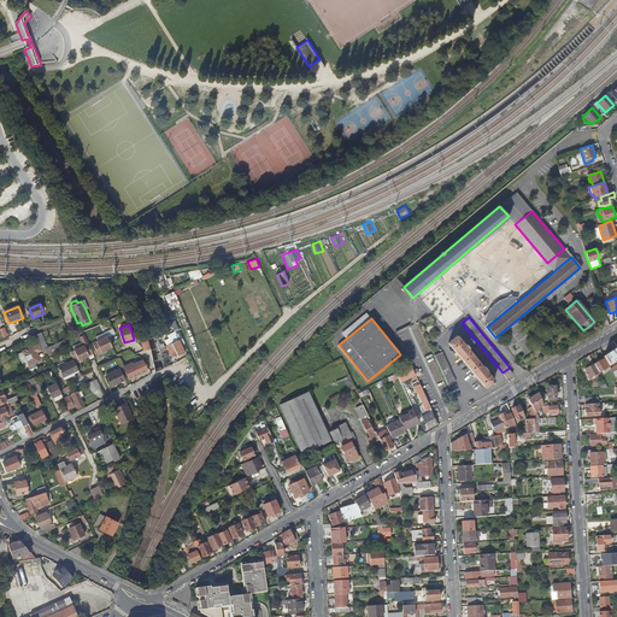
[(110,330),(107,333),(109,335),(92,341),(98,353),(103,352),(101,351),(113,346),(110,336),(116,334),(113,328),(110,329),(110,330)]
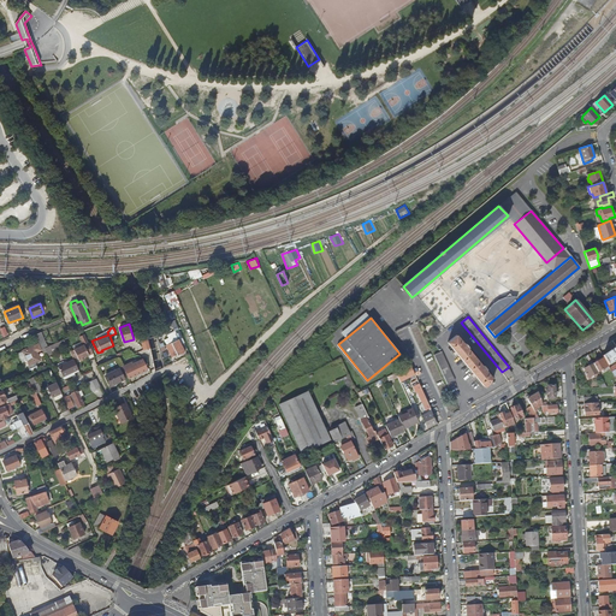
[(37,333),(41,348),(47,345),(43,331),(37,333)]
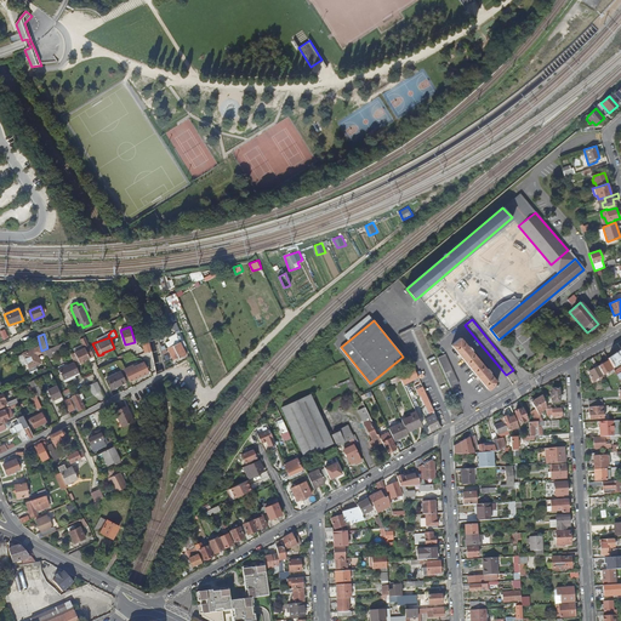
[(81,363),(86,360),(95,357),(90,346),(86,337),(81,340),(85,348),(75,353),(79,363),(80,364),(81,363)]
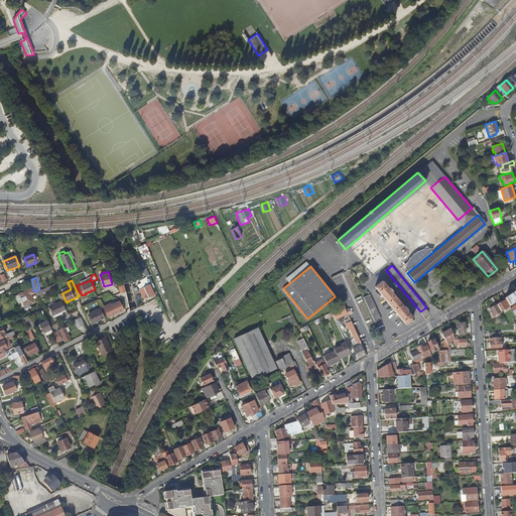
[(383,280),(375,286),(405,324),(413,317),(407,309),(408,308),(405,305),(404,305),(391,291),(393,290),(390,287),(389,287),(383,280)]
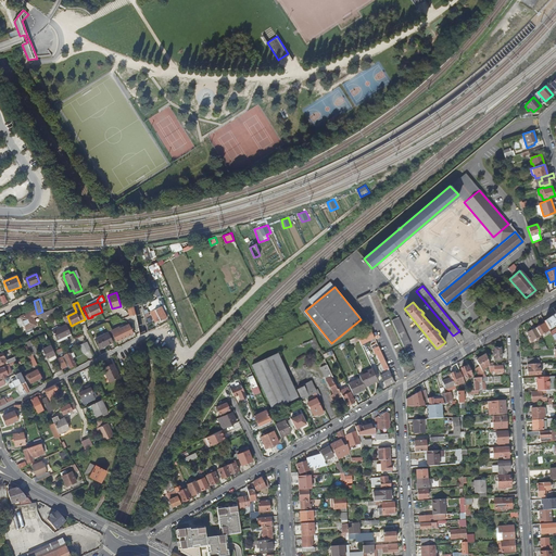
[(134,305),(127,307),(130,315),(136,314),(134,305)]
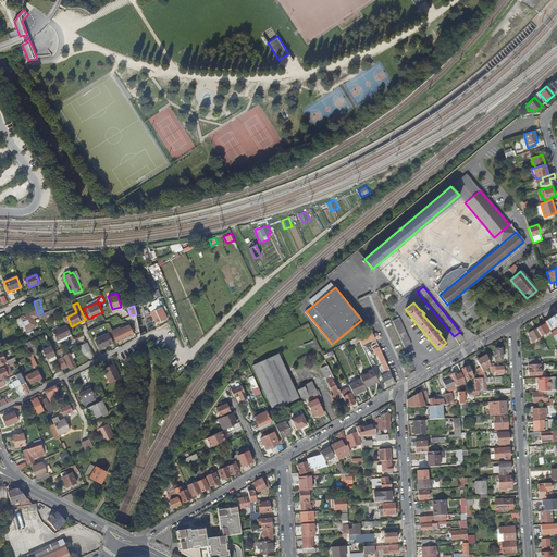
[(40,316),(41,320),(47,318),(46,317),(60,310),(59,307),(40,316)]
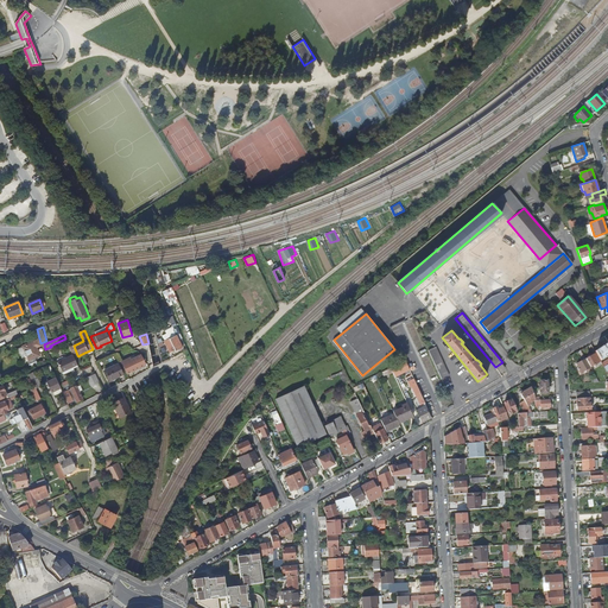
[(176,335),(164,341),(169,353),(182,347),(176,335)]
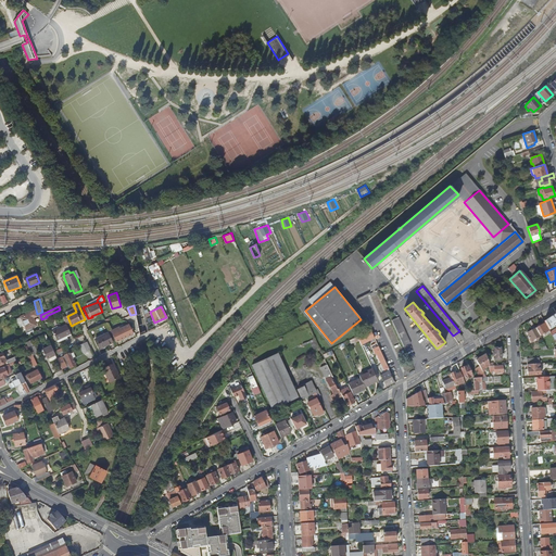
[(30,313),(22,317),(16,319),(21,327),(25,325),(27,329),(36,326),(33,318),(36,316),(34,313),(32,314),(30,313)]
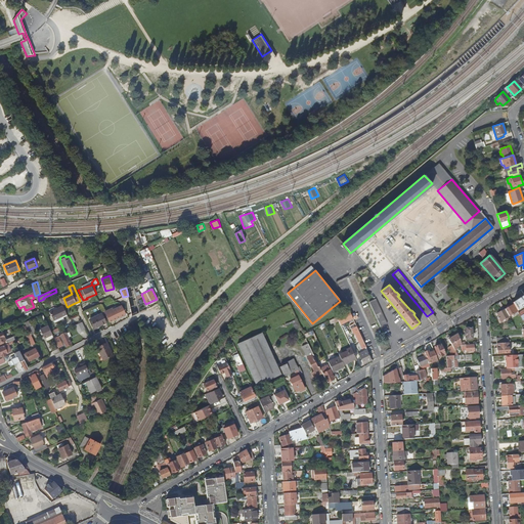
[(512,303),(513,304),(517,312),(523,307),(523,295),(523,296),(512,303)]
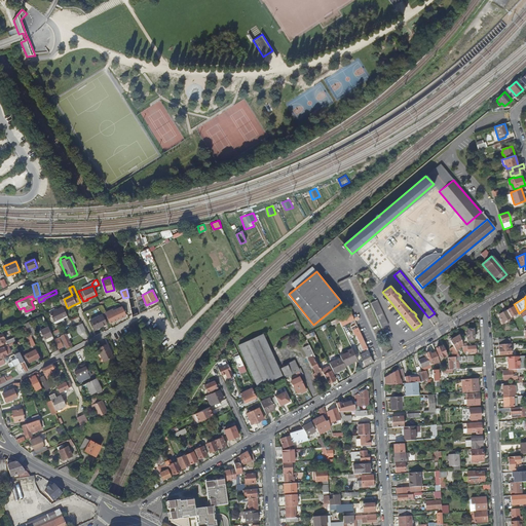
[(371,303),(382,328),(388,325),(377,300),(371,303)]
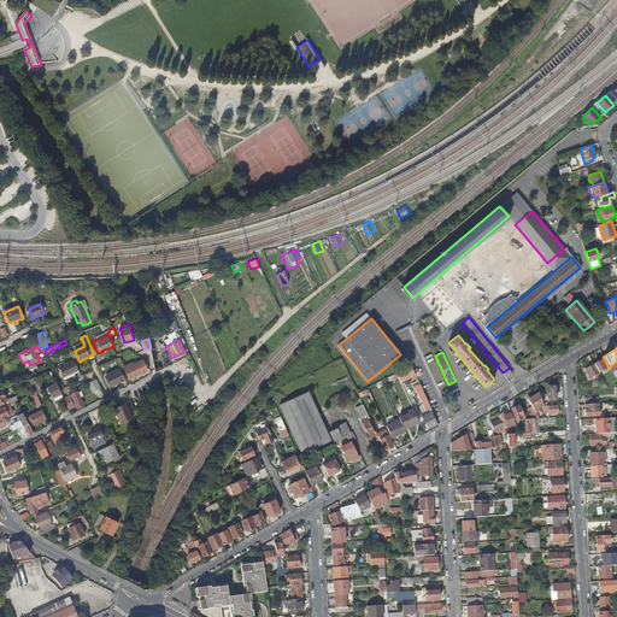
[(609,369),(609,368),(604,358),(593,364),(599,374),(603,372),(604,372),(605,372),(605,371),(609,369)]
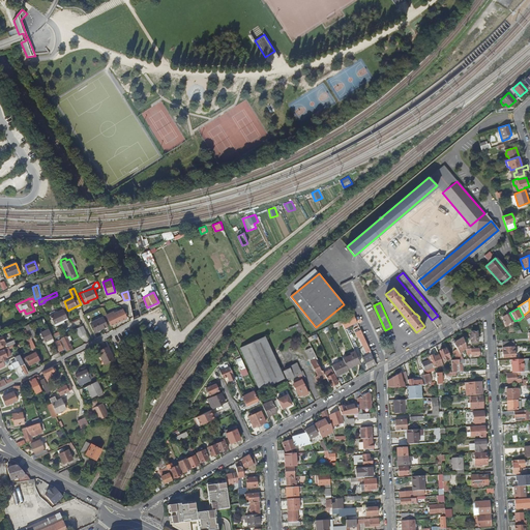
[(50,315),(54,324),(67,318),(64,308),(50,315)]
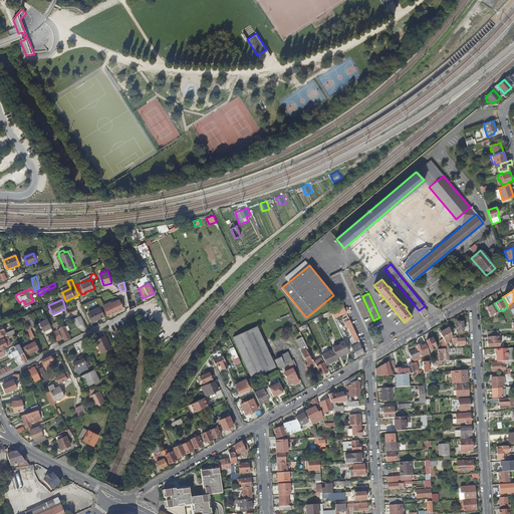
[(109,304),(110,306),(112,311),(121,306),(118,300),(112,303),(109,304)]
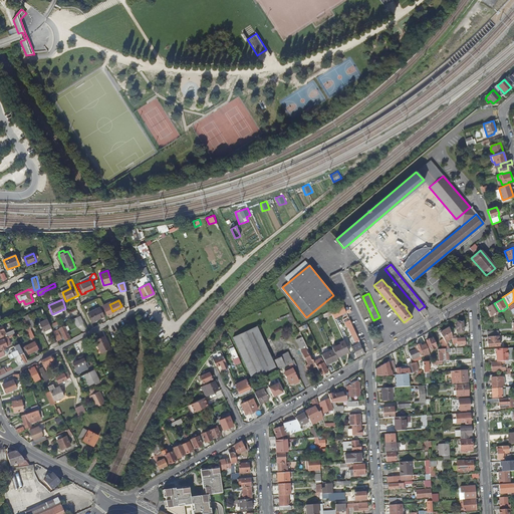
[(499,311),(494,303),(493,300),(489,302),(491,306),(484,310),(488,318),(499,312),(499,311)]
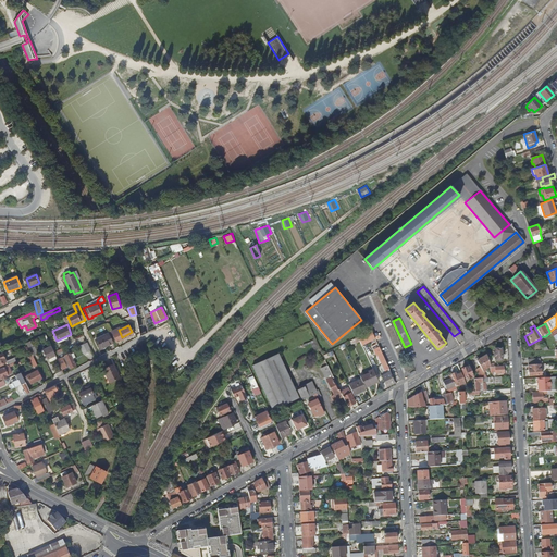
[(372,330),(358,336),(361,345),(376,338),(372,330)]
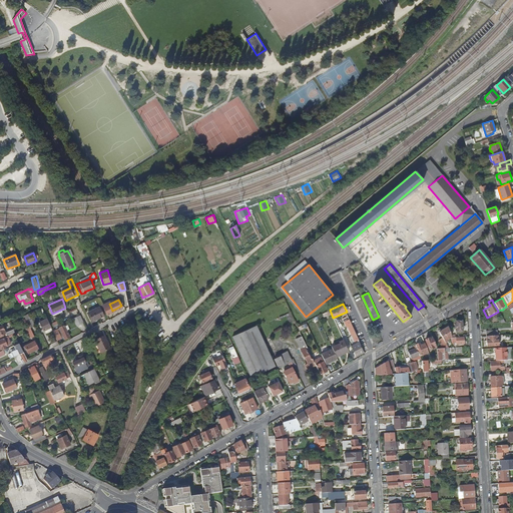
[(99,307),(88,313),(92,322),(103,316),(99,307)]
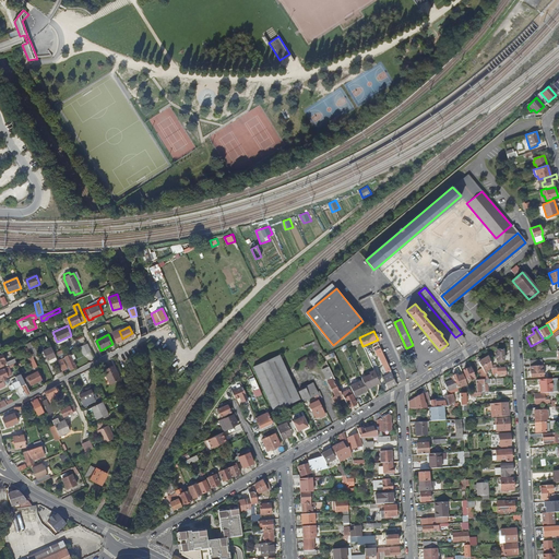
[(71,335),(57,342),(58,344),(73,337),(71,335)]
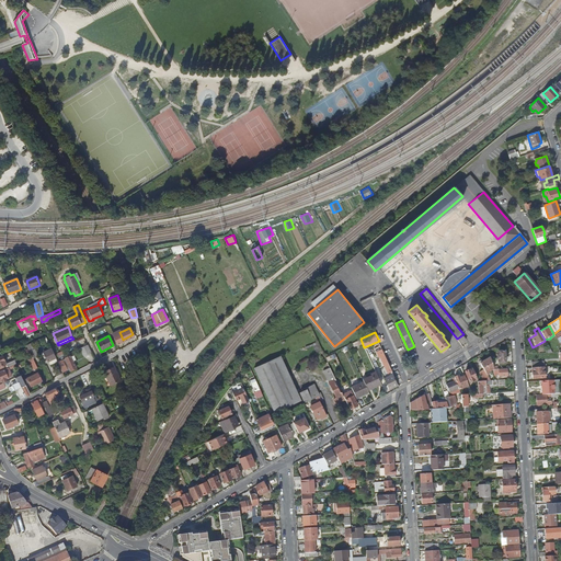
[(32,343),(26,345),(29,350),(30,353),(32,357),(33,359),(38,356),(32,343)]
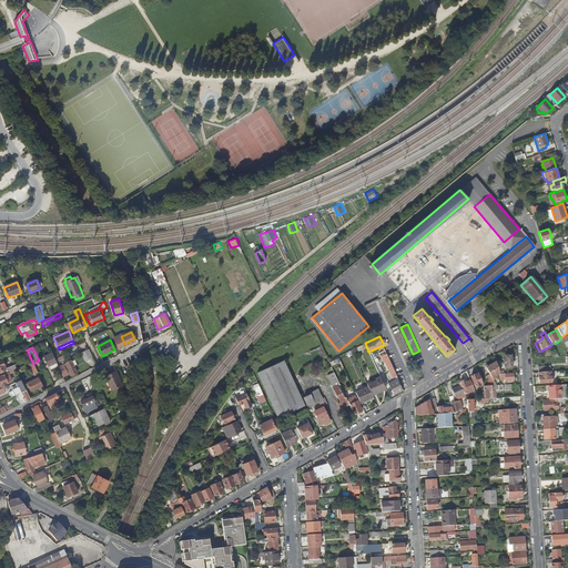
[(44,357),(48,366),(50,365),(52,369),(58,366),(57,364),(57,363),(52,354),(44,357)]
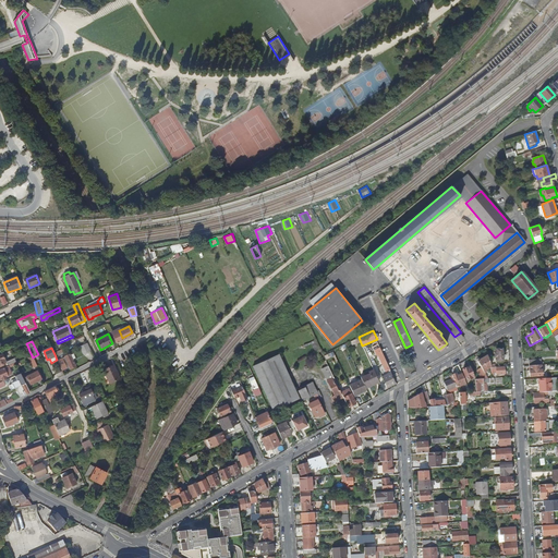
[(496,358),(496,361),(502,361),(502,358),(501,358),(501,350),(496,350),(496,354),(494,354),(494,358),(496,358)]
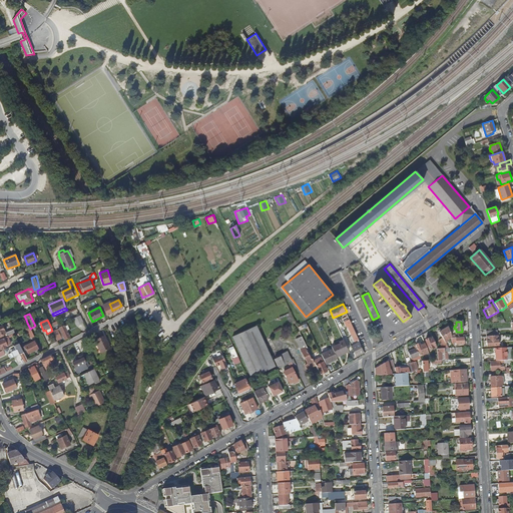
[(0,340),(4,338),(19,332),(16,325),(8,329),(9,332),(5,334),(2,326),(0,327),(0,340)]
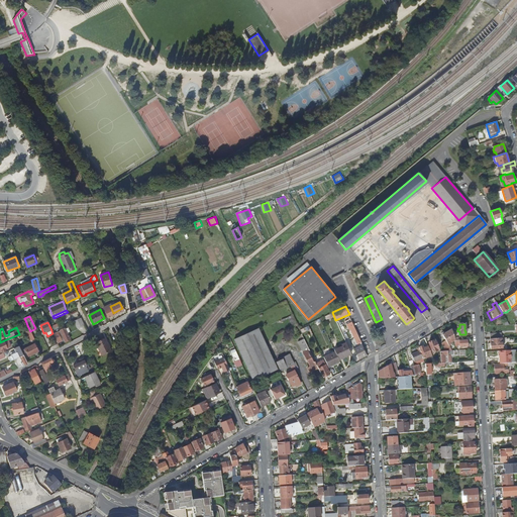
[(259,328),(234,339),(252,380),(277,369),(259,328)]
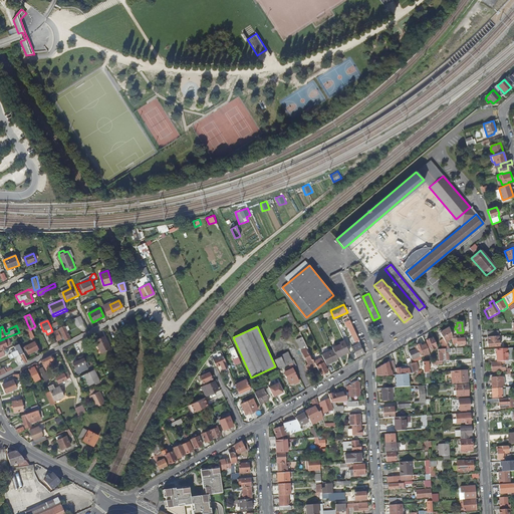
[(64,327),(59,329),(64,340),(69,338),(66,331),(68,330),(67,327),(64,327)]
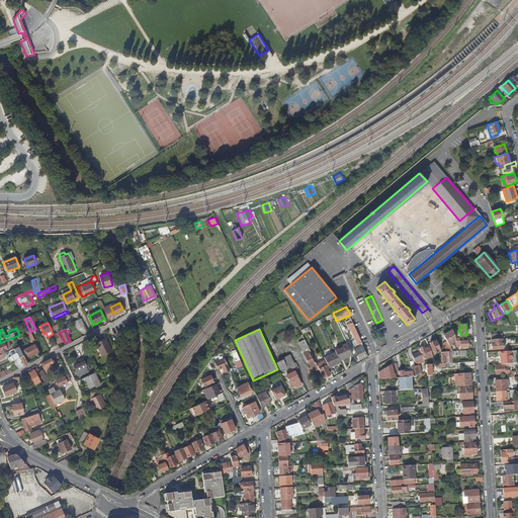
[(455,341),(455,339),(454,337),(452,331),(443,336),(449,347),(451,346),(450,344),(455,341)]
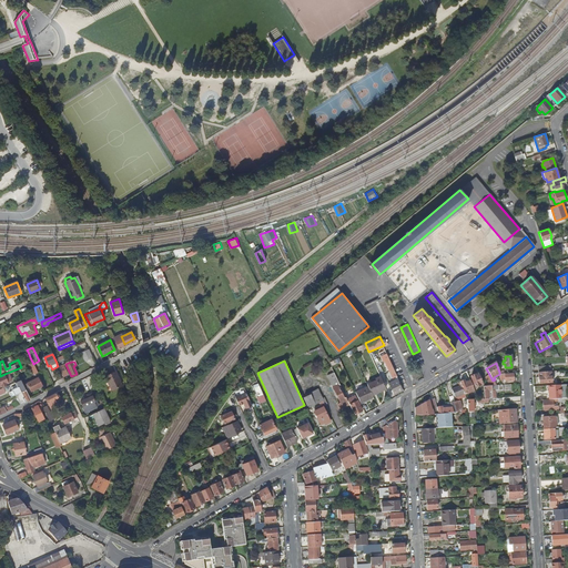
[(64,364),(60,366),(63,376),(69,375),(64,364)]
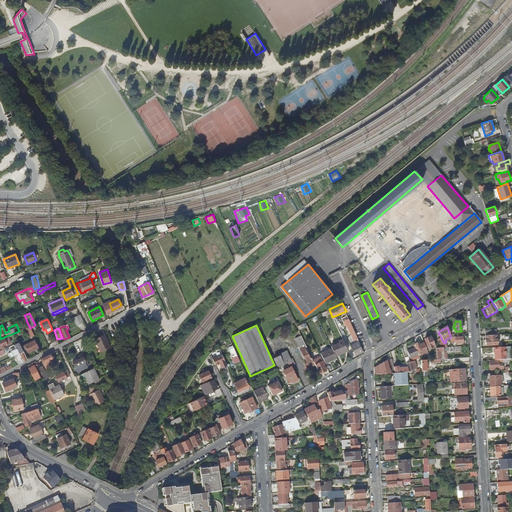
[(295,339),(300,349),(305,347),(310,358),(312,358),(299,331),(294,333),(296,338),(295,339)]
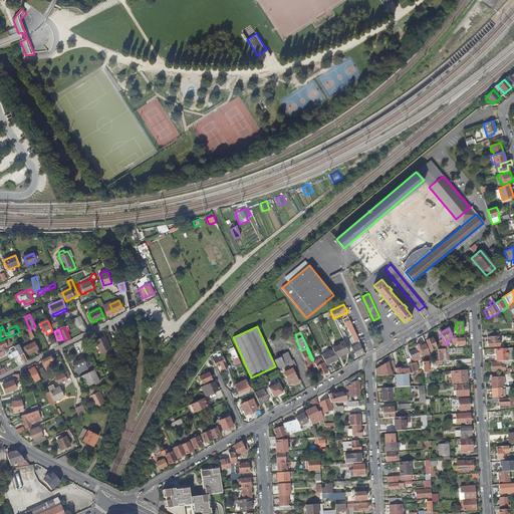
[(349,334),(342,337),(344,340),(345,343),(351,340),(349,334)]
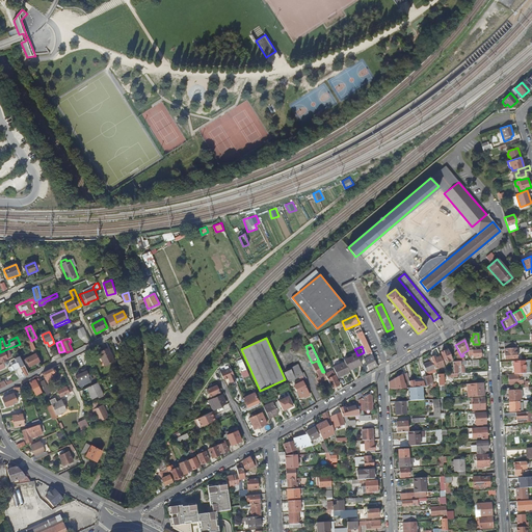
[(107,348),(98,352),(104,365),(113,361),(107,348)]
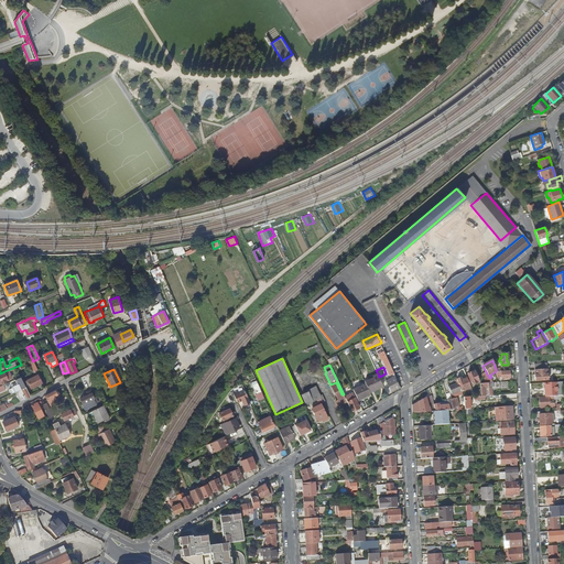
[(546,381),(546,370),(534,370),(533,370),(534,381),(546,381)]
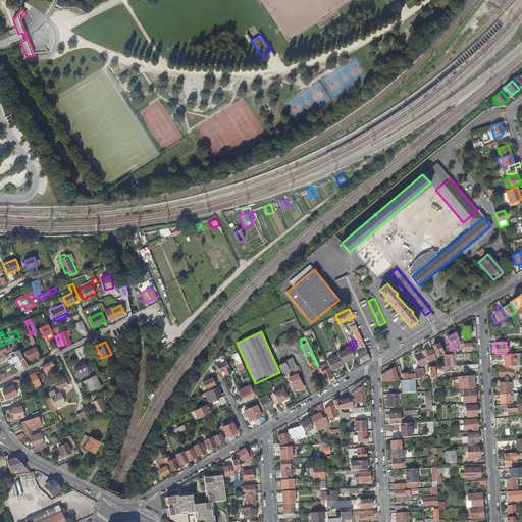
[(436,356),(442,354),(439,344),(432,347),(436,356)]
